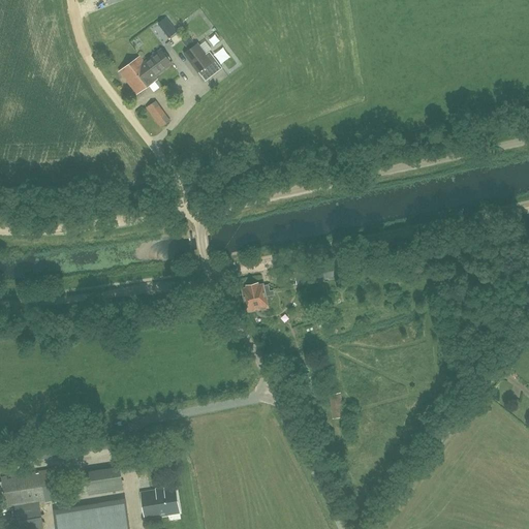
[(176,32),(165,18),(158,24),(168,37),(176,32)]
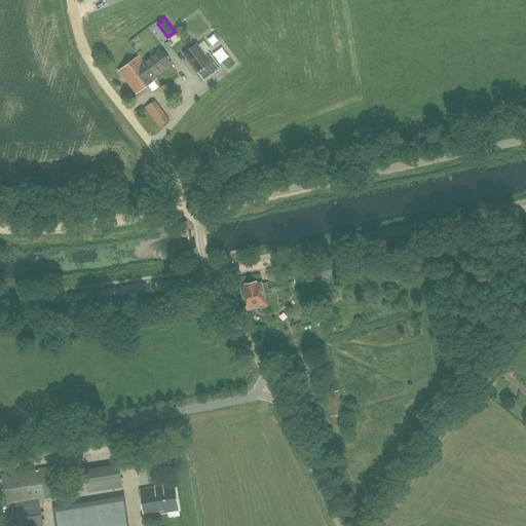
[(209,51),(204,54),(196,44),(184,53),(204,80),(221,68),(209,51)]
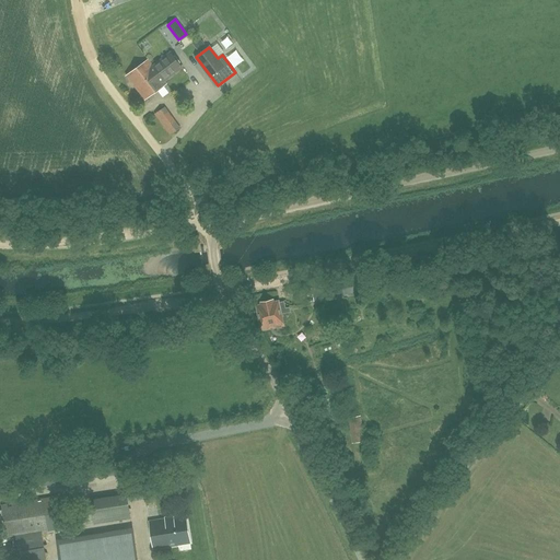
[(153,67),(148,60),(126,77),(146,100),(166,84),(164,81),(182,68),(171,53),(153,67)]
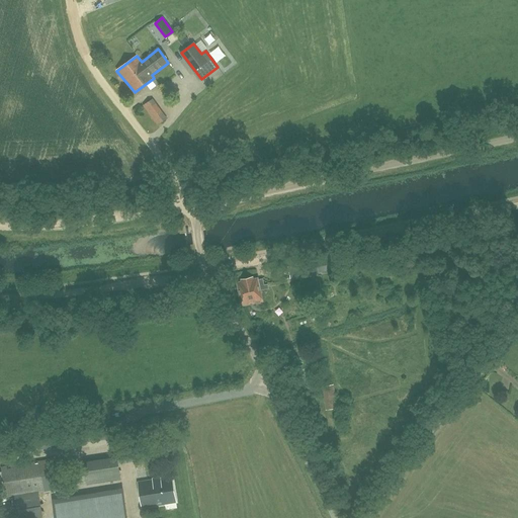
[(147,105),(160,126),(170,120),(156,99),(147,105)]
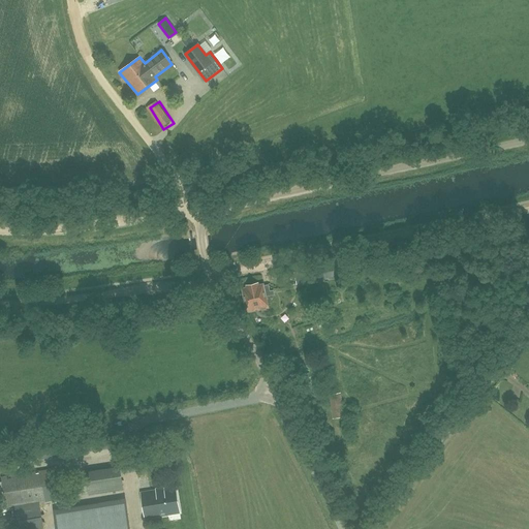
[(248,312),(267,308),(265,297),(275,296),(274,290),(270,291),(269,285),(261,286),(261,284),(257,285),(256,284),(254,284),(252,284),(249,285),(247,286),(245,286),(245,287),(243,288),(248,312)]
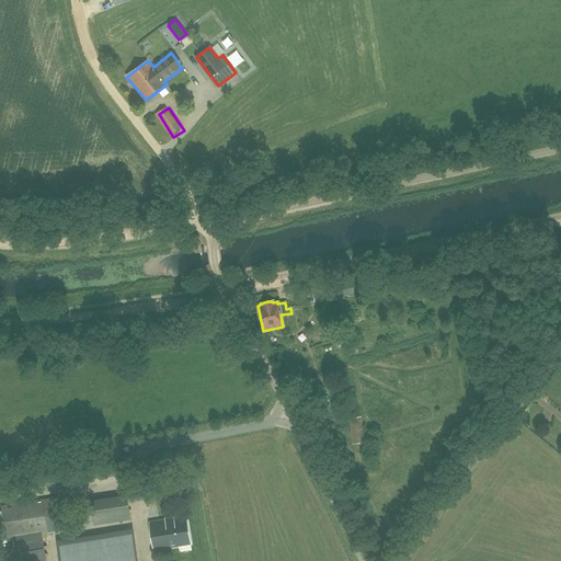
[(353,444),(366,442),(365,439),(368,438),(367,430),(364,431),(361,418),(347,421),(353,444)]
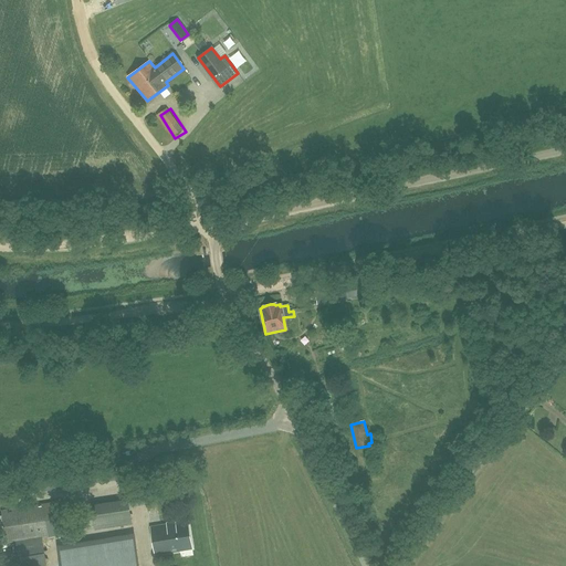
[(41,471),(44,491),(116,479),(113,459),(41,471)]
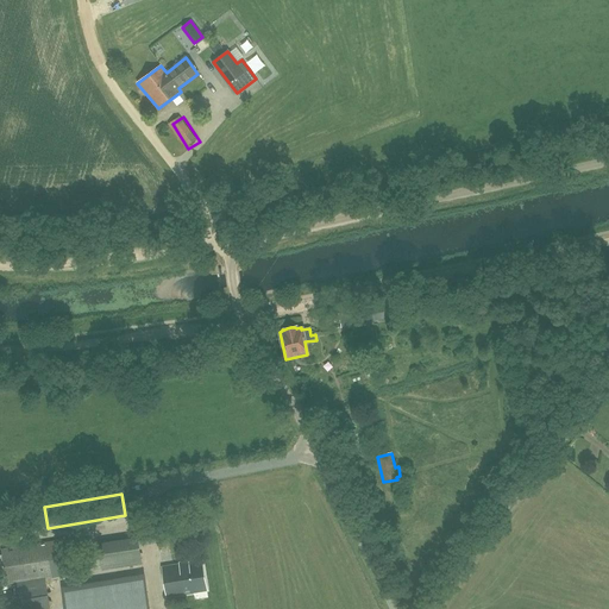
[(7,584),(73,575),(70,562),(76,560),(75,553),(69,553),(68,540),(1,550),(7,584)]
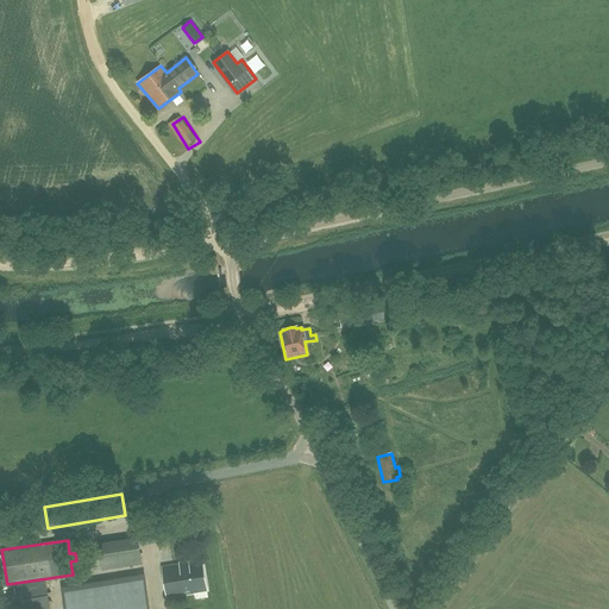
[(102,570),(142,564),(138,540),(125,542),(125,544),(99,548),(102,570)]
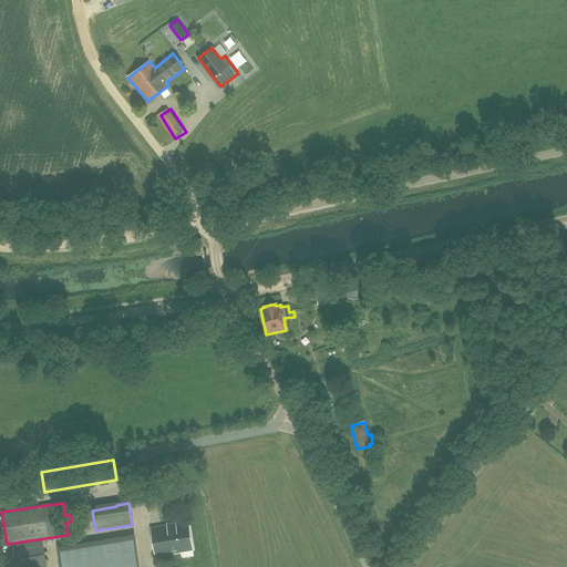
[(188,523),(151,528),(155,556),(193,550),(188,523)]
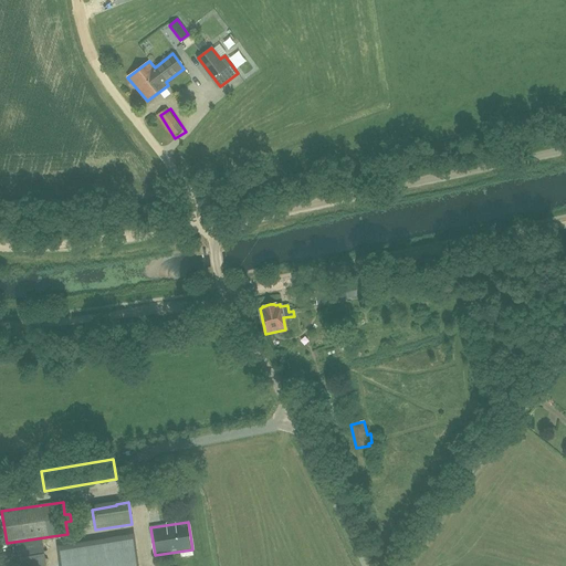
[(17,565),(45,565),(42,538),(14,543),(17,565)]
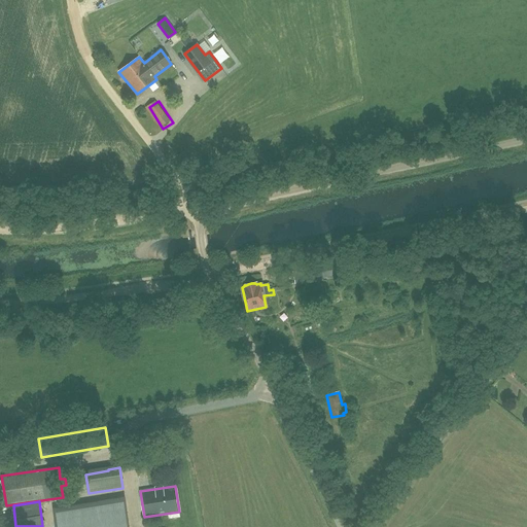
[(129,526),(127,507),(56,519),(57,526),(129,526)]
